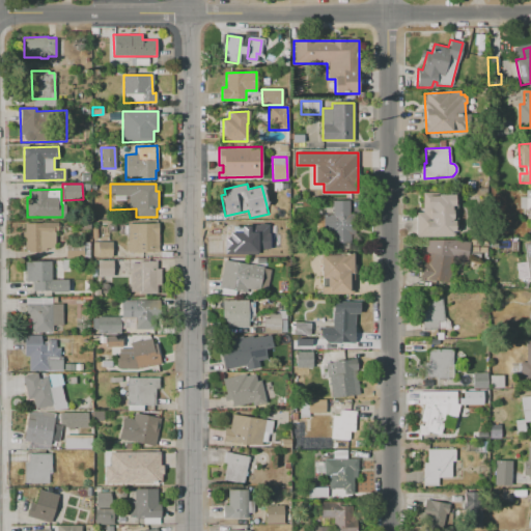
[(526,190),(530,190),(530,227),(530,228),(530,208),(520,210),(520,197),(526,197),(526,190)]
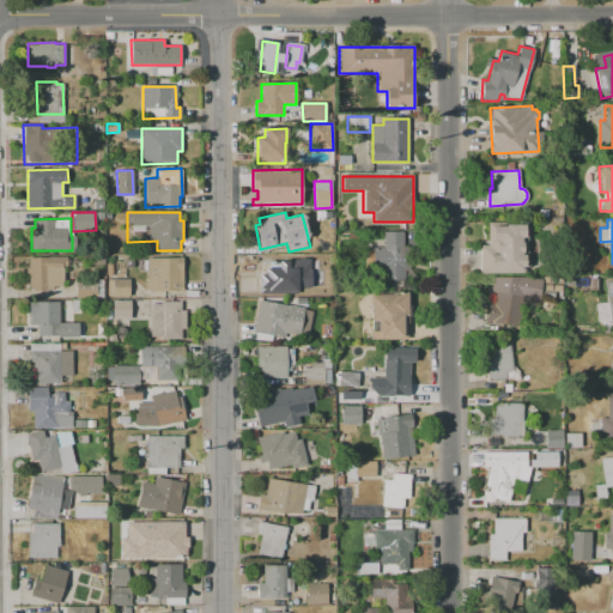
[(525,274),(481,274),(480,247),(489,247),(487,224),(497,223),(497,225),(525,225),(525,274)]
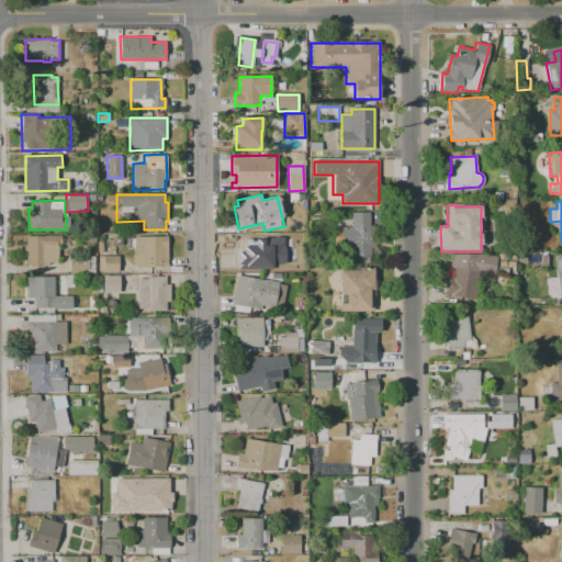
[(348,257),(348,227),(352,227),(352,213),(370,213),(370,226),(371,226),(371,257),(348,257)]
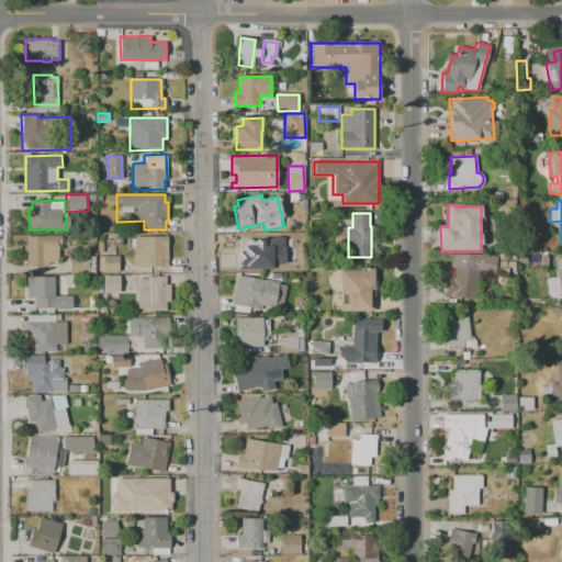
[(96,243),(83,243),(83,234),(96,234),(96,243)]
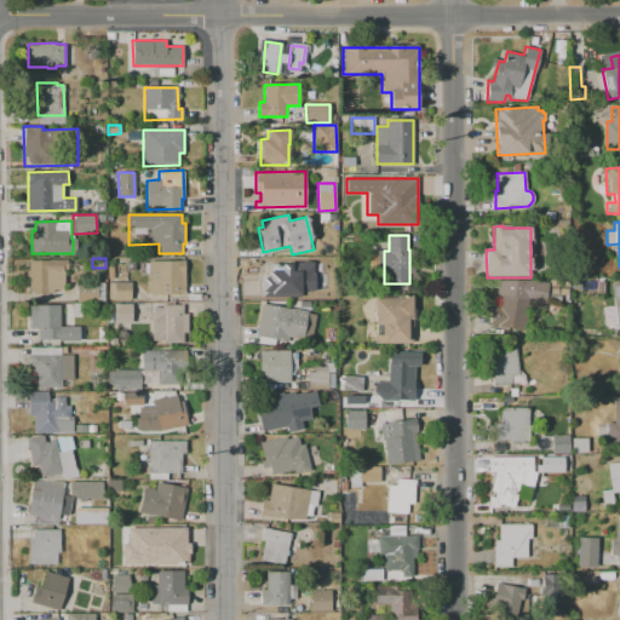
[(29,262),(69,260),(69,269),(63,269),(63,293),(29,294),(29,262)]
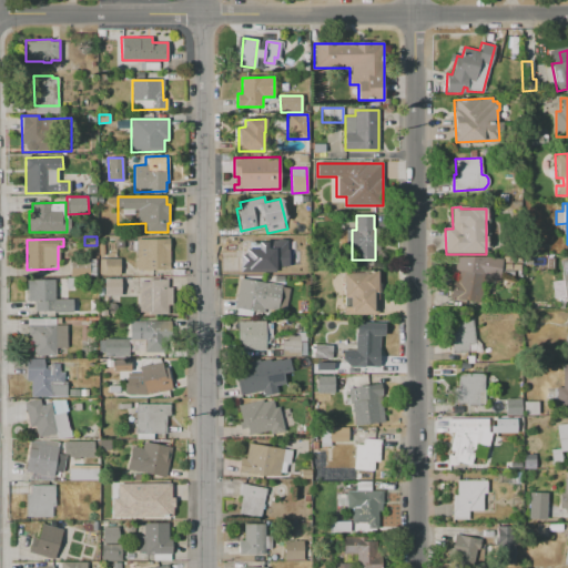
[(134,270),(134,257),(137,257),(137,239),(169,239),(170,269),(134,270)]
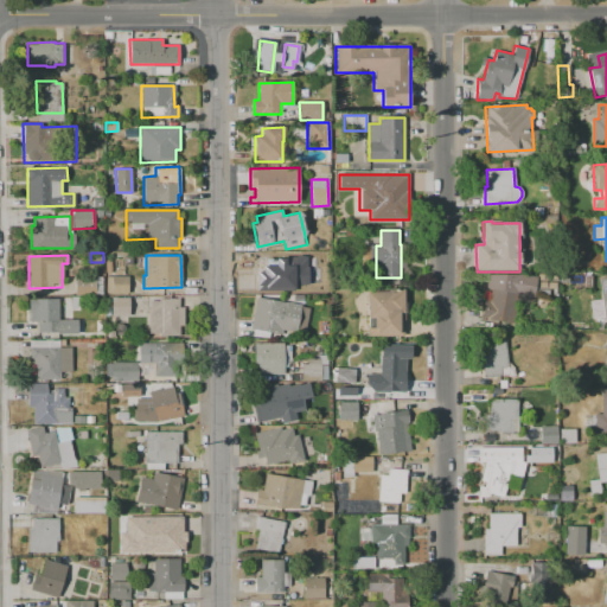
[(257,274),(257,288),(291,288),(291,282),(304,282),(304,257),(266,259),(266,267),(262,267),(263,274),(257,274)]
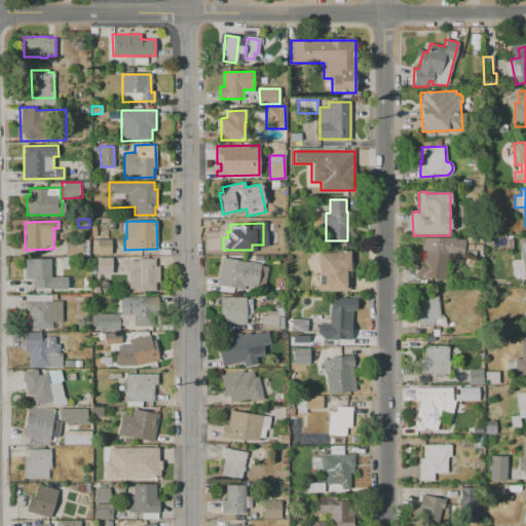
[(445,280),(417,271),(420,261),(422,261),(425,251),(421,250),(425,237),(458,238),(445,280)]
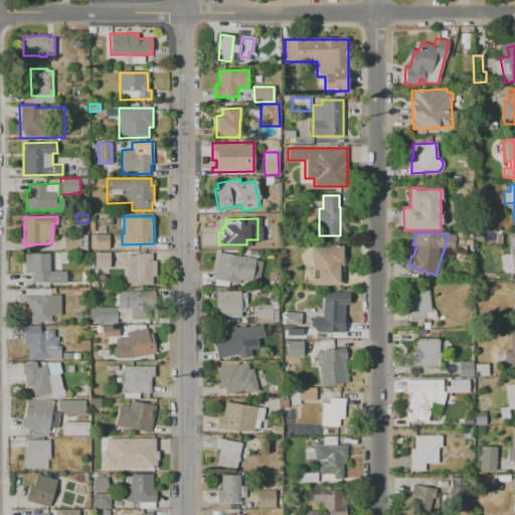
[(63,235),(81,235),(81,251),(63,251),(63,235)]
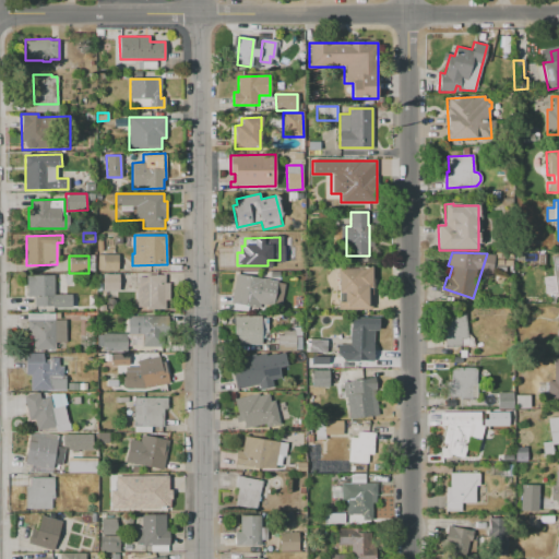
[(98,256),(118,256),(118,270),(98,270),(98,256)]
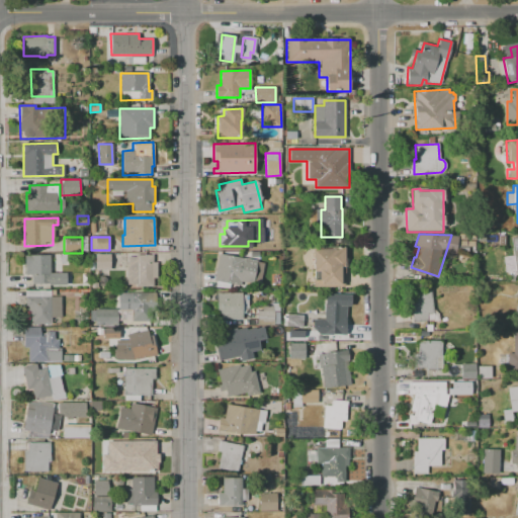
[(313,287),(314,250),(339,250),(339,248),(345,248),(344,287),(313,287)]
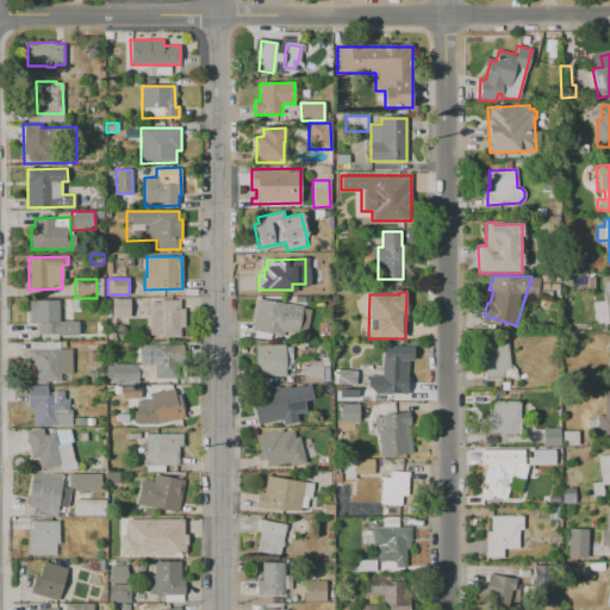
[(253,331),(259,299),(302,309),(297,335),(284,331),(282,337),(253,331)]
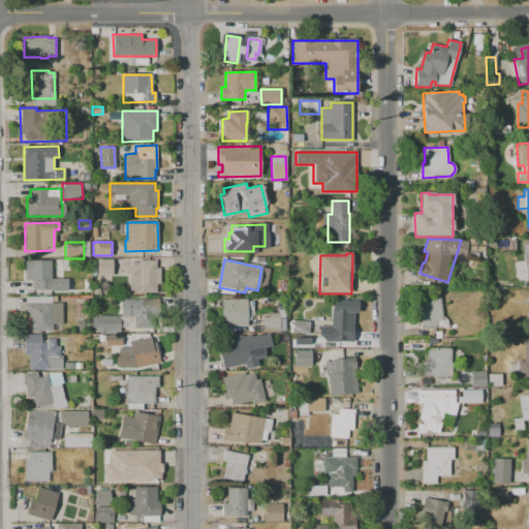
[(25,260),(52,260),(52,279),(67,279),(67,290),(32,290),(32,279),(25,279),(25,260)]
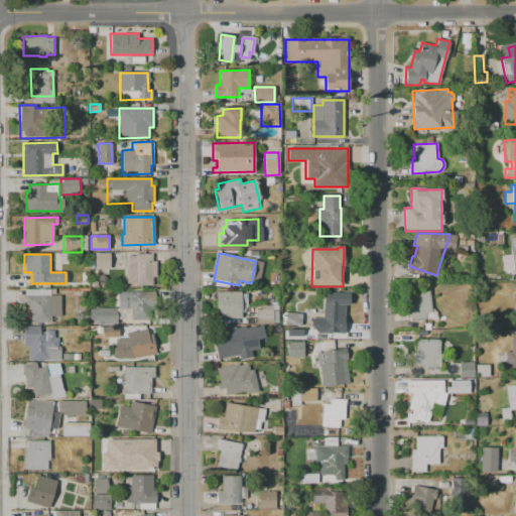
[(95,254),(110,254),(110,268),(95,268),(95,254)]
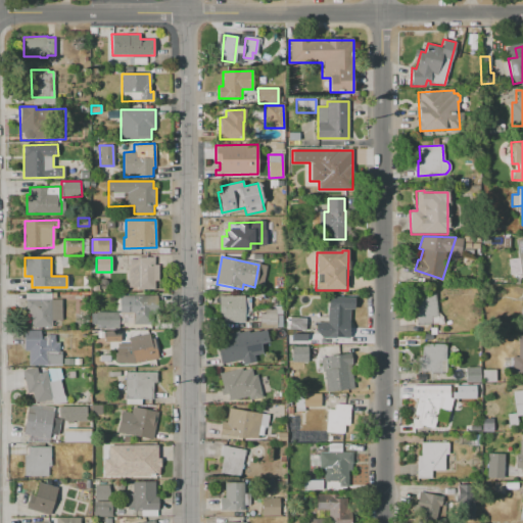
[(129,287),(128,259),(138,259),(137,257),(154,257),(154,265),(158,265),(158,280),(154,280),(154,286),(129,287)]
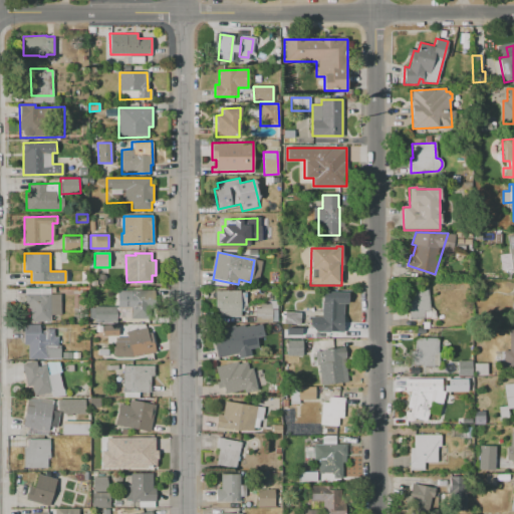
[(268,269),(279,269),(279,284),(268,284),(268,269)]
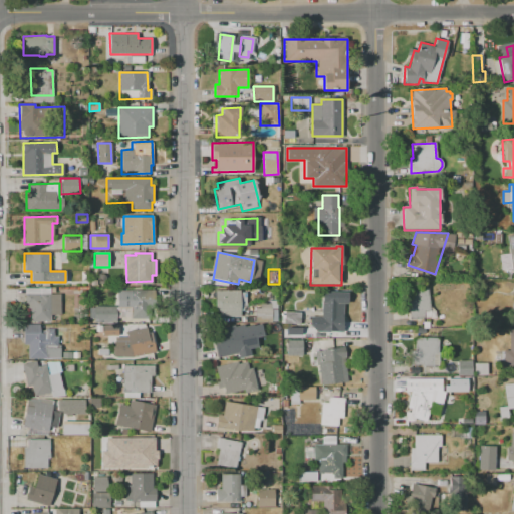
[(431,317),(408,320),(405,292),(427,289),(431,317)]
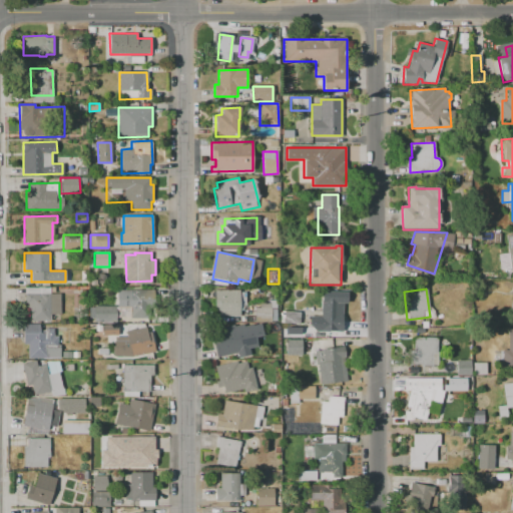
[(117,291),(152,290),(153,318),(130,319),(130,306),(117,307),(117,291)]
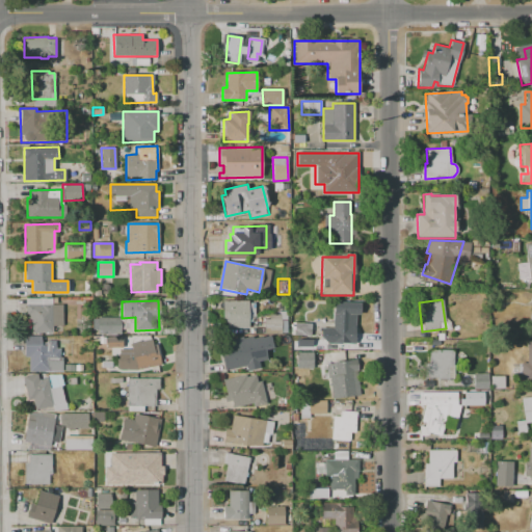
[(220,302),(222,302),(222,301),(248,300),(248,327),(227,327),(227,322),(222,322),(222,309),(220,310),(220,302)]
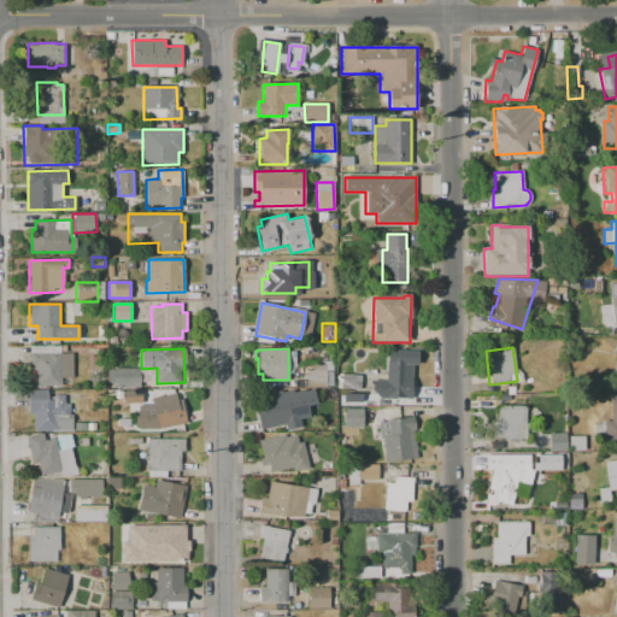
[(417,352),(417,365),(412,365),(411,399),(372,397),(374,381),(387,381),(388,350),(417,352)]
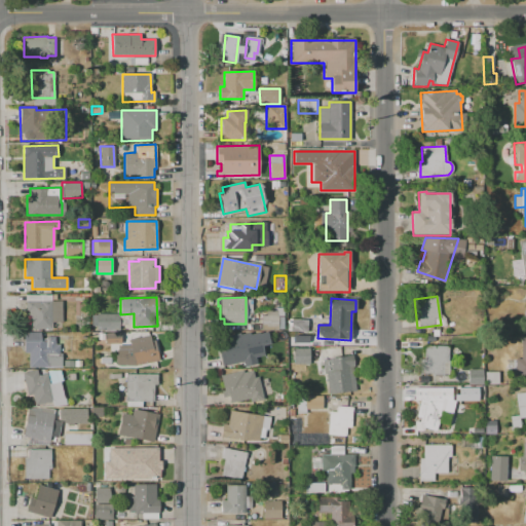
[(26,302),(62,302),(62,323),(51,323),(51,329),(26,330),(26,302)]
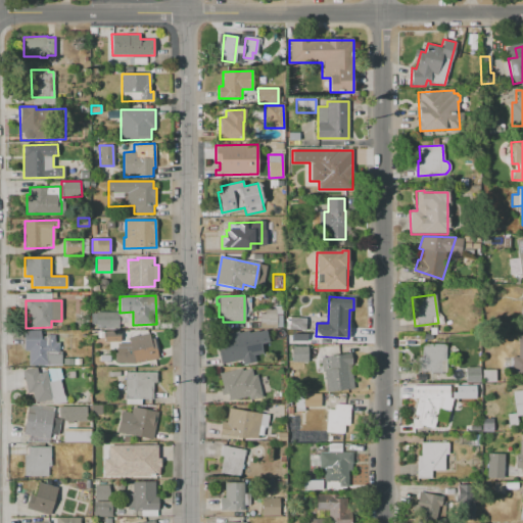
[(277,328),(258,328),(259,314),(265,314),(265,308),(277,310),(277,328)]
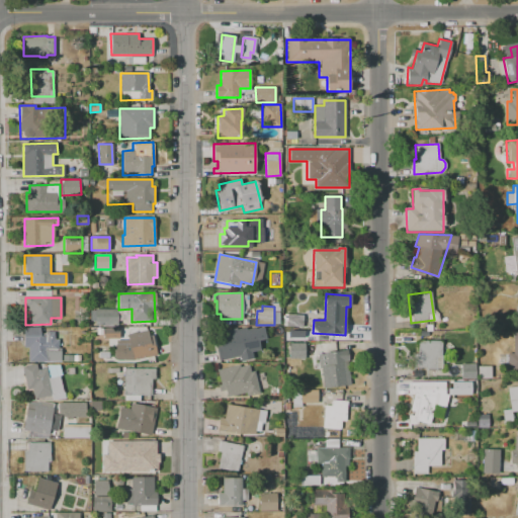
[(95,312),(117,312),(117,325),(96,325),(95,312)]
